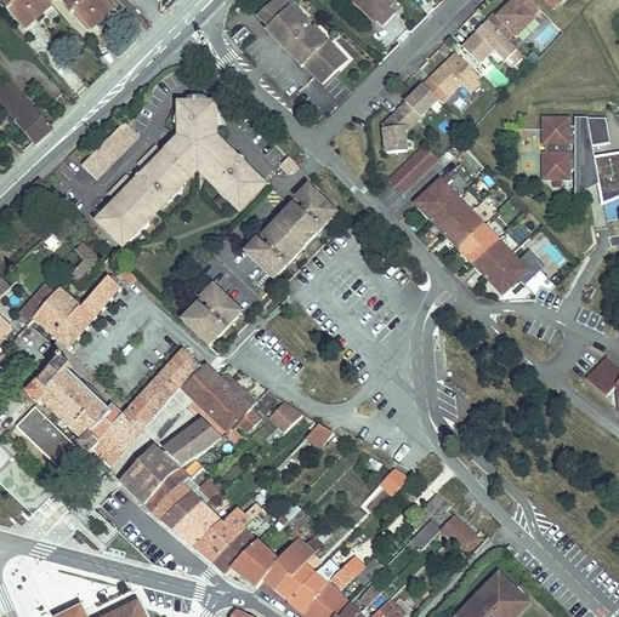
[(22,26),(40,10),(38,6),(45,0),(4,0),(7,4),(5,6),(22,26)]
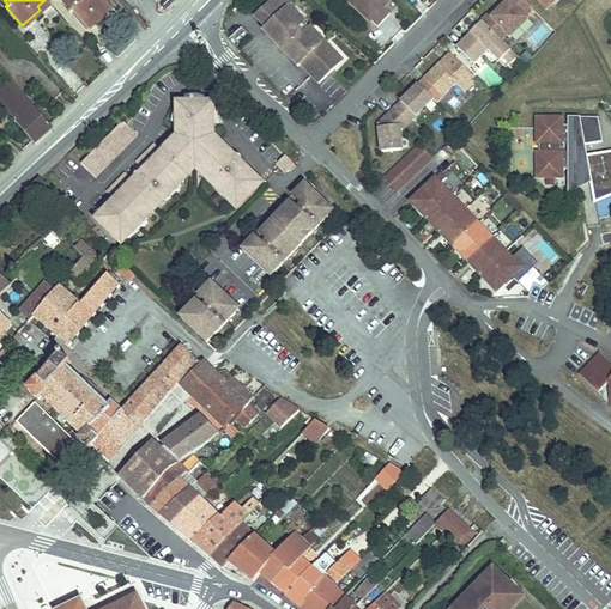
[(37,6),(40,10),(48,2),(47,0),(44,0),(37,6)]
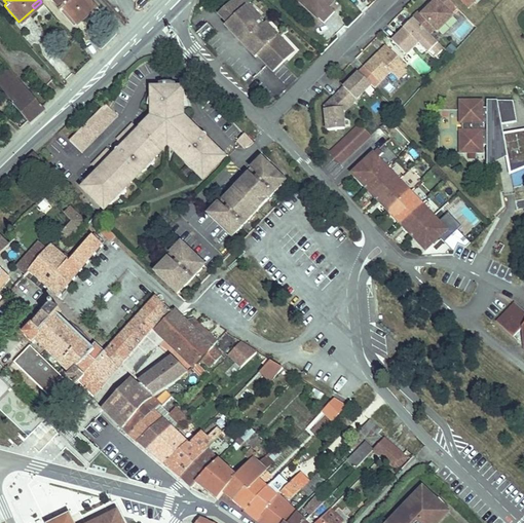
[(59,9),(63,6),(76,22),(88,10),(85,7),(92,1),(91,0),(54,0),(60,6),(58,8),(59,9)]
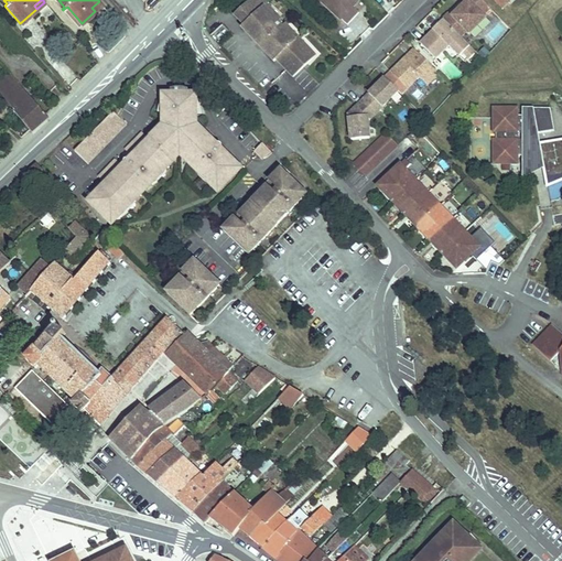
[(274,55),(291,73),(313,53),(283,21),(280,24),(274,19),(278,15),(263,0),(247,0),(234,12),(244,23),(257,38),(260,35),(265,39),(261,42),(274,55)]
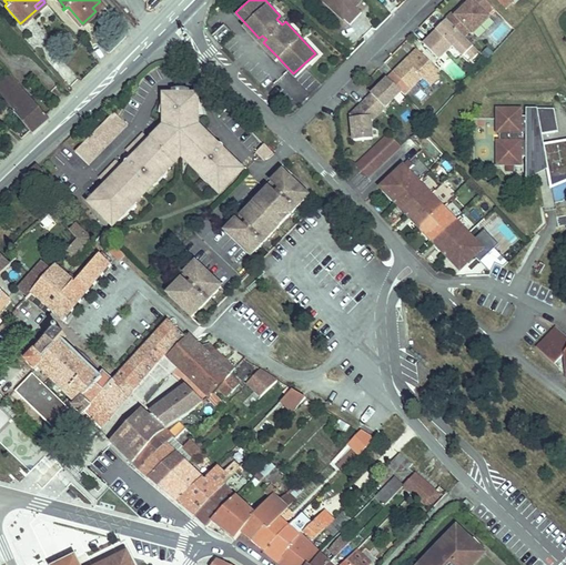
[(323,0),(347,21),(359,10),(352,4),(350,2),(352,0),(323,0)]
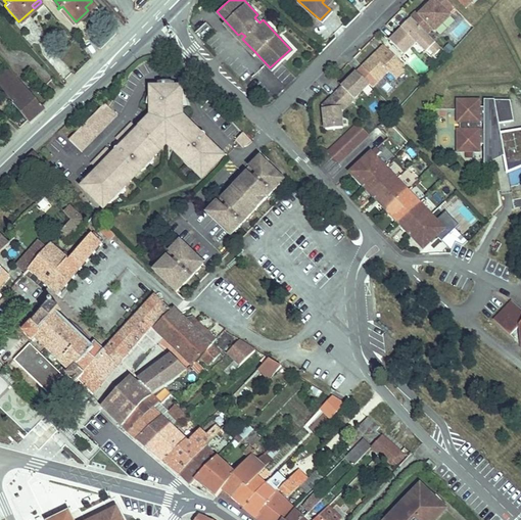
[(424,0),(409,15),(412,17),(429,0),(424,0)]
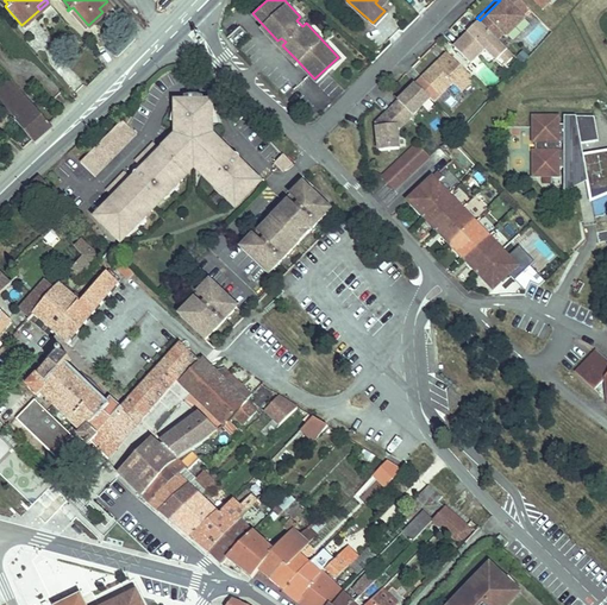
[(500,0),(480,20),(495,37),(502,31),(505,33),(523,16),(520,12),(527,6),(521,0),(500,0)]
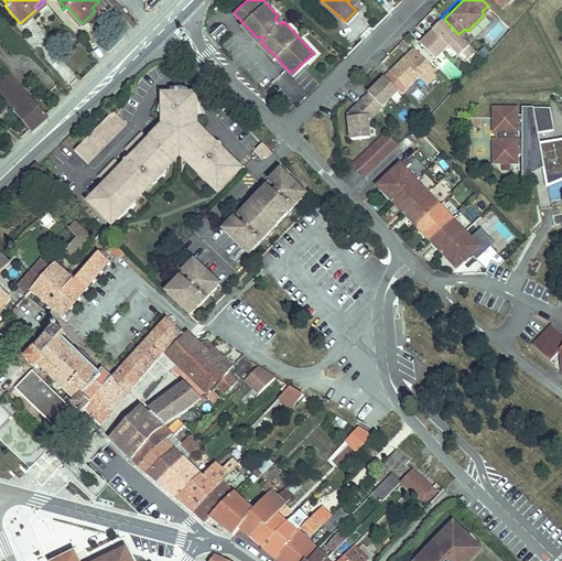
[(92,8),(95,11),(103,4),(99,1),(92,8)]
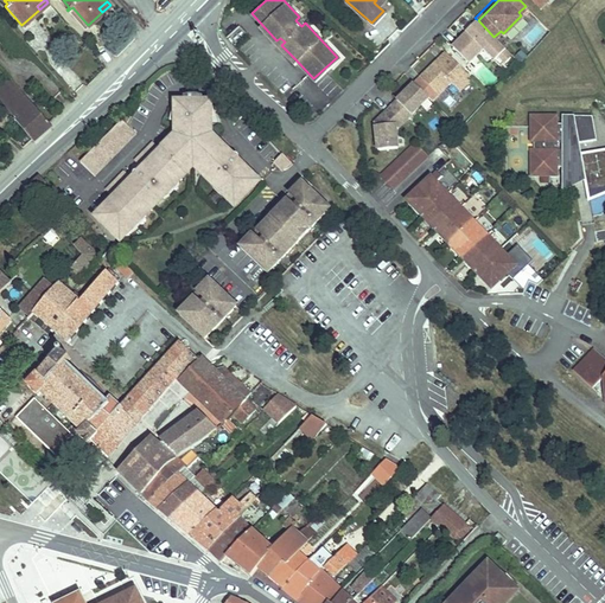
[(68,11),(83,29),(88,25),(72,7),(68,11)]
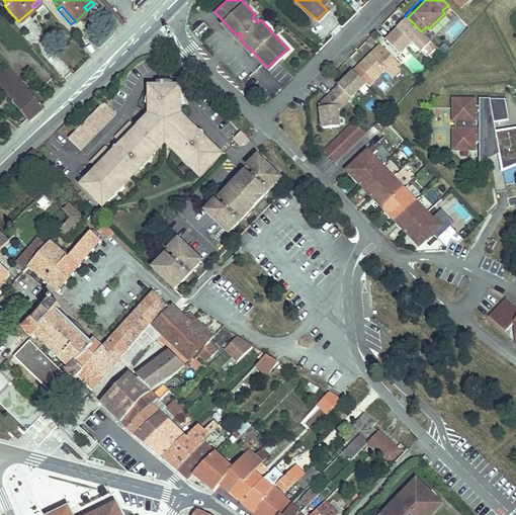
[(397,24),(383,36),(399,52),(411,39),(420,50),(423,47),(429,52),(435,46),(421,31),(408,17),(406,15),(399,22),(401,23),(398,26),(397,24)]
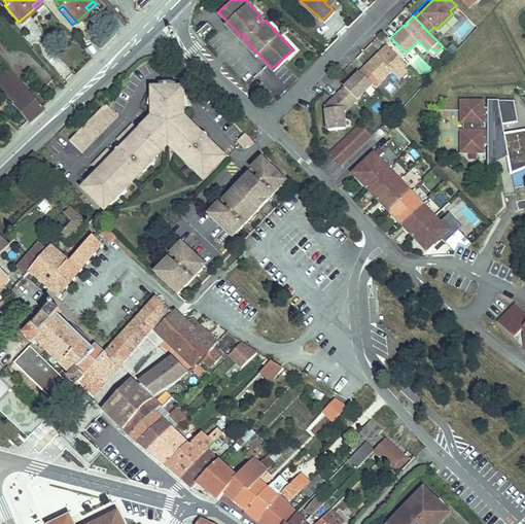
[(240,35),(228,22),(224,24),(238,37),(240,35)]
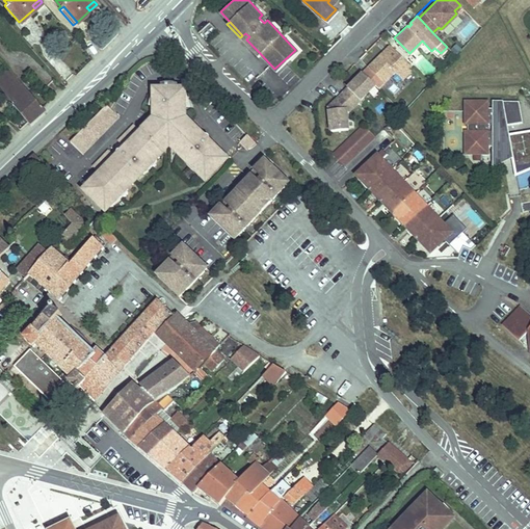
[(259,52),(246,40),(244,42),(257,55),(259,52)]
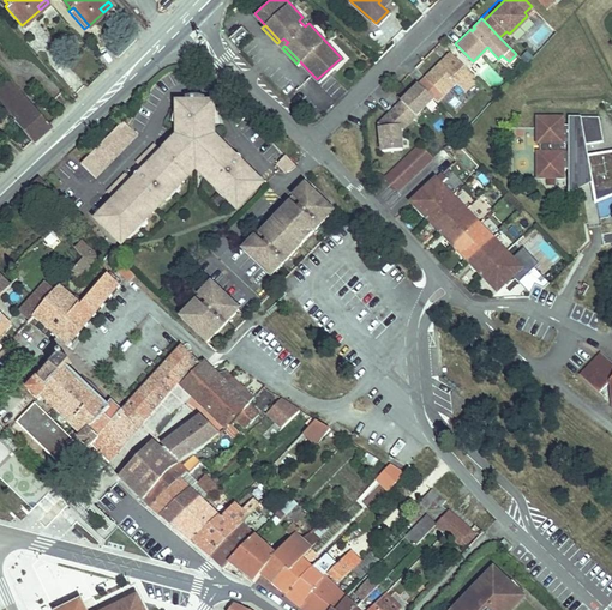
[(520,55),(525,60),(531,54),(526,49),(520,55)]
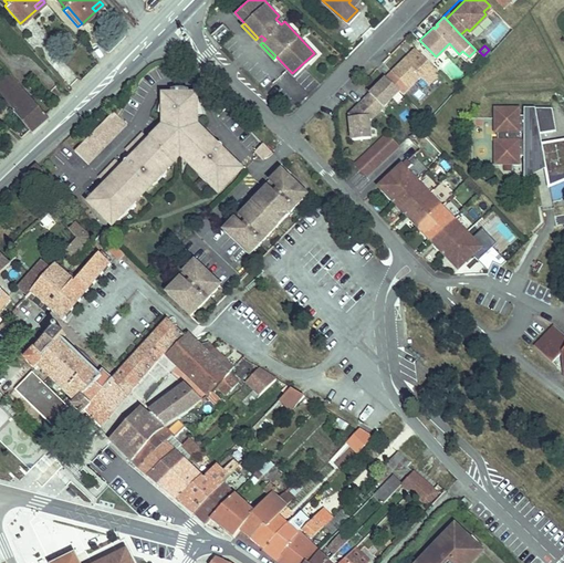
[(414,47),(384,75),(397,89),(400,92),(418,74),(427,83),(439,71),(414,47)]
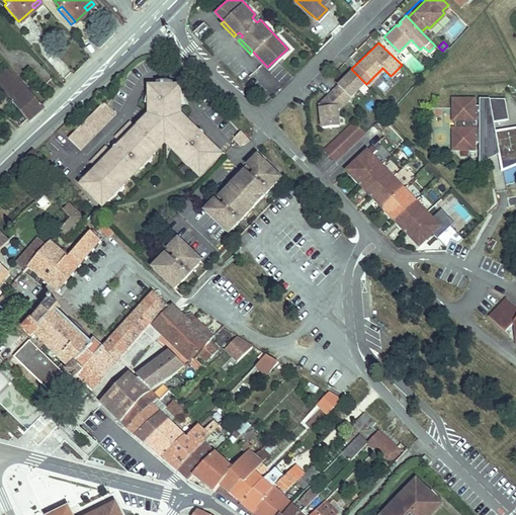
[(0,77),(11,69),(7,65),(0,70),(0,77)]
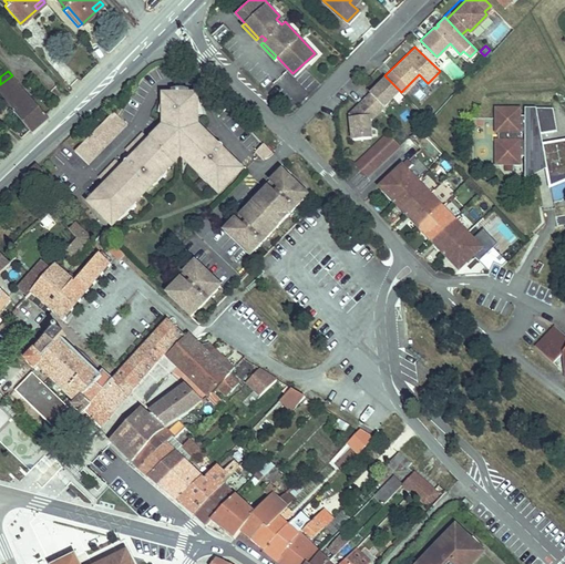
[(0,92),(28,127),(30,130),(47,115),(12,75),(0,84),(0,92)]
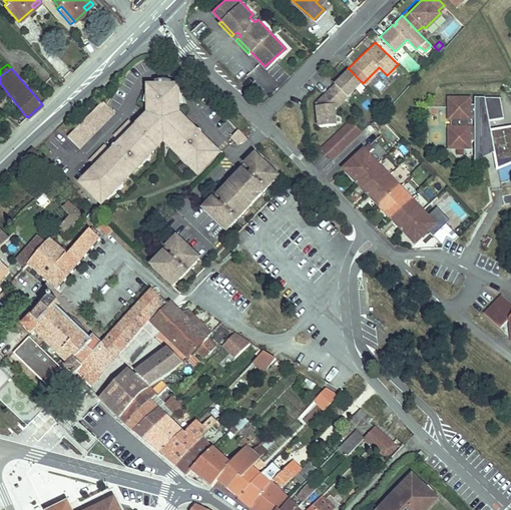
[(329,88),(340,100),(360,80),(348,68),(329,88)]
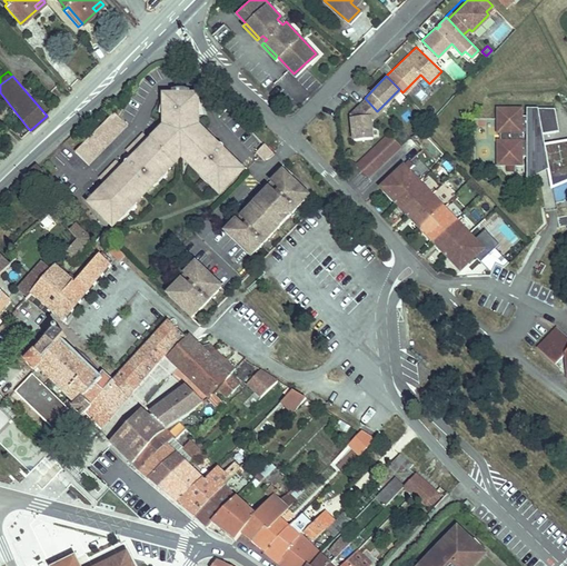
[(105,186),(90,201),(109,220),(116,218),(121,215),(121,208),(129,200),(133,200),(133,199),(150,182),(151,181),(151,178),(160,168),(165,168),(165,167),(173,158),(169,154),(172,150),(188,150),(191,154),(187,158),(196,167),(197,168),(200,168),(209,177),(209,182),(212,185),(220,187),(239,168),(224,152),(221,155),(219,151),(221,148),(222,147),(222,145),(221,144),(219,142),(217,142),(214,146),(211,145),(214,142),(209,138),(207,140),(206,139),(208,137),(196,126),(196,110),(196,97),(196,96),(188,96),(188,87),(180,86),(173,87),(170,88),(170,96),(162,96),(162,98),(163,111),(163,126),(151,138),(153,140),(152,141),(141,130),(125,148),(135,158),(132,161),(128,158),(126,158),(123,159),(123,160),(122,162),(123,165),(127,167),(125,168),(115,158),(98,176),(108,186),(107,187),(105,186)]
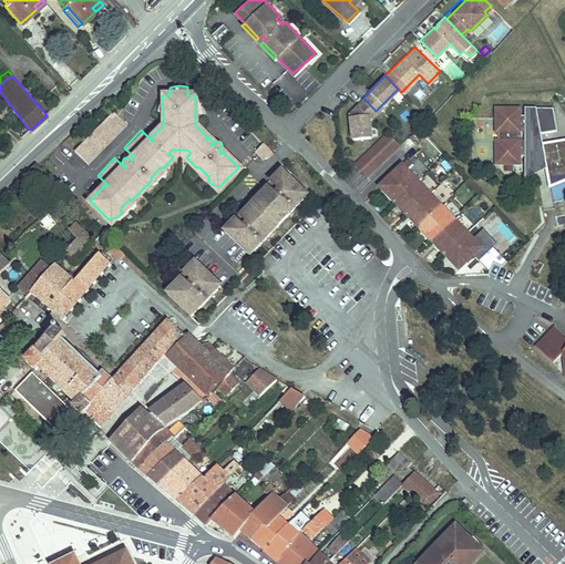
[(363,98),(348,112),(351,137),(369,135),(367,116),(370,116),(376,111),(363,98)]
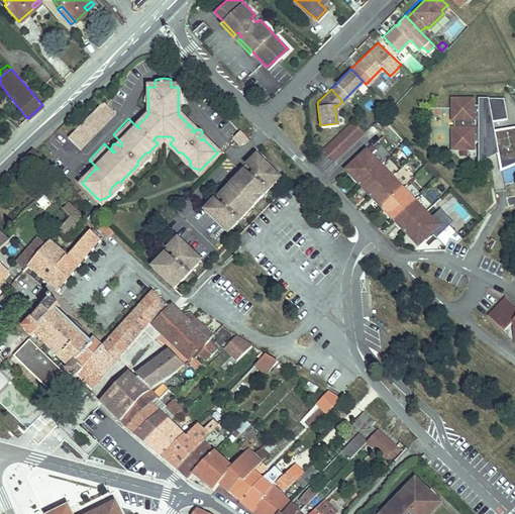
[(506,116),(502,96),(477,96),(477,103),(472,103),(472,96),(450,96),(452,118),(452,125),(455,147),(473,147),(473,140),(478,140),(478,147),(496,147),(499,159),(514,156),(514,125),(493,129),(491,119),(506,116)]
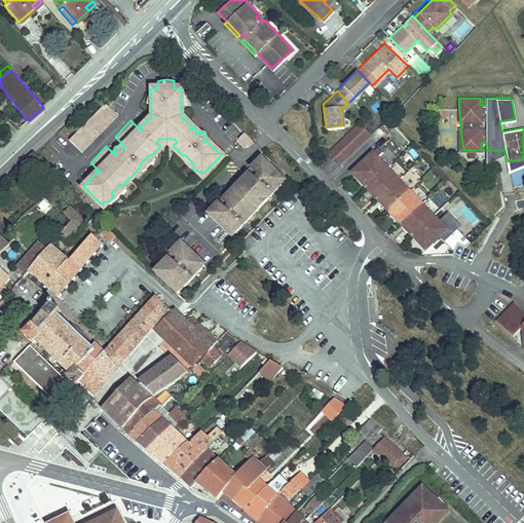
[(68,138),(80,150),(96,134),(92,129),(96,126),(100,129),(115,113),(104,102),(68,138)]
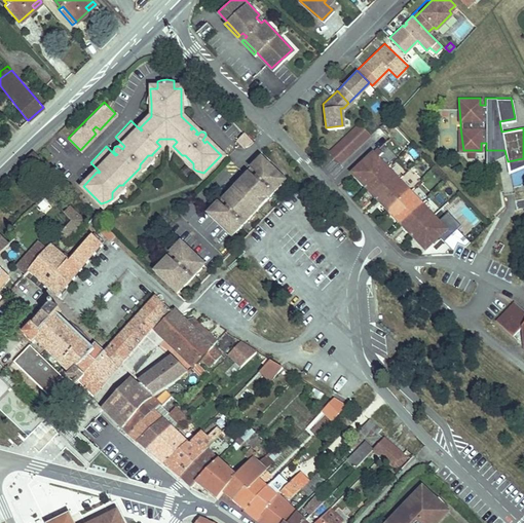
[(351,127),(362,139),(368,133),(358,122),(351,127)]
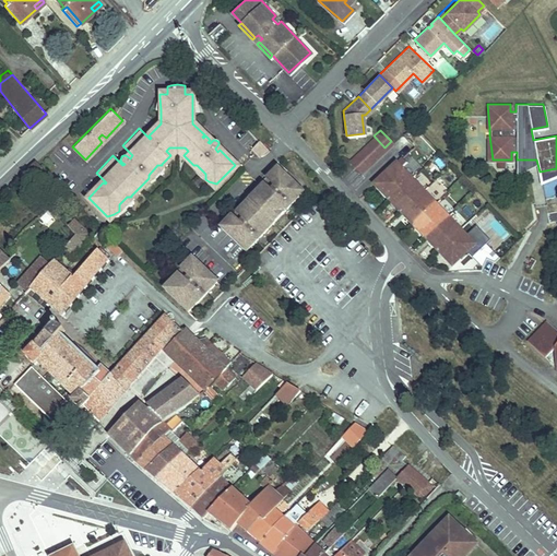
[(367,142),(379,154),(384,148),(374,135),(367,142)]
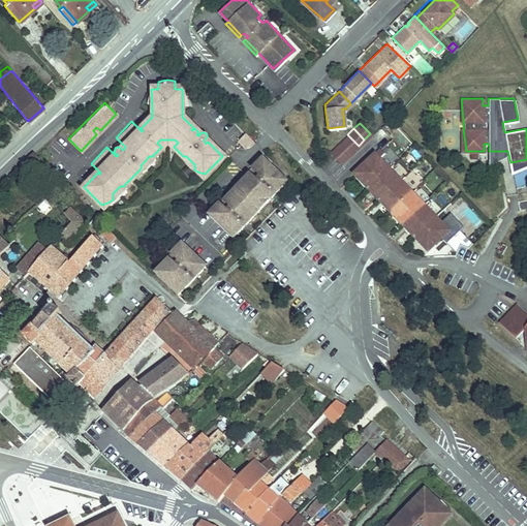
[(244,131),(239,136),(246,144),(251,138),(244,131)]
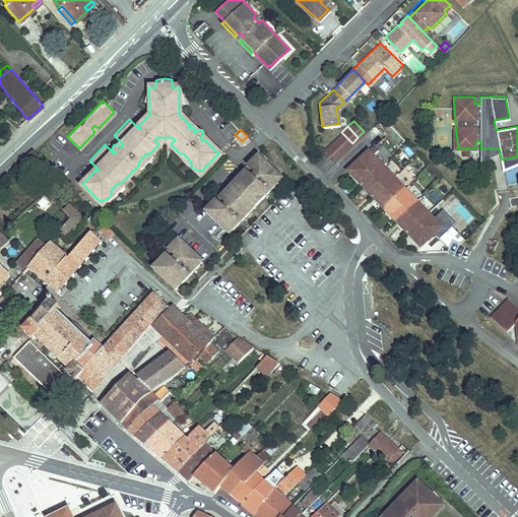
[(336,137),(346,148),(352,143),(341,132),(336,137)]
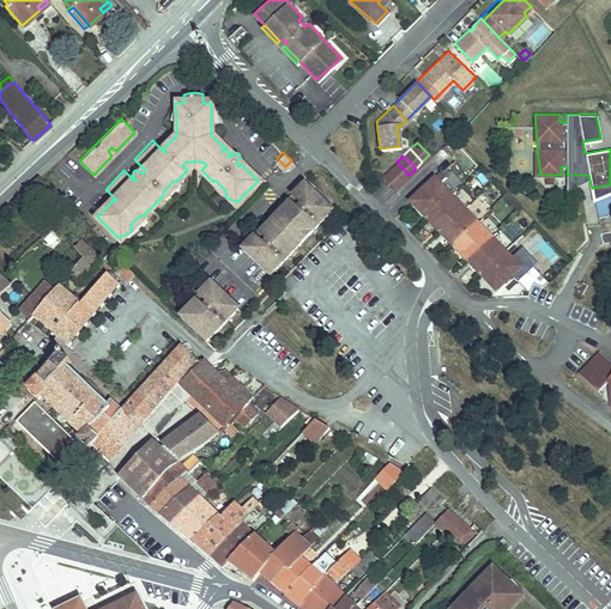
[(274,160),(283,169),(285,166),(277,158),(274,160)]
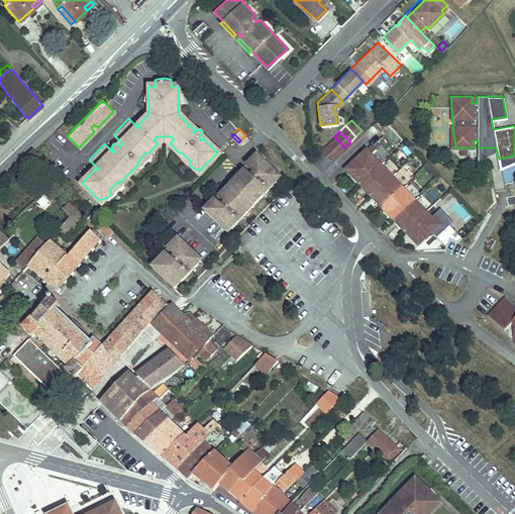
[(328,142),(338,152),(344,147),(334,136),(328,142)]
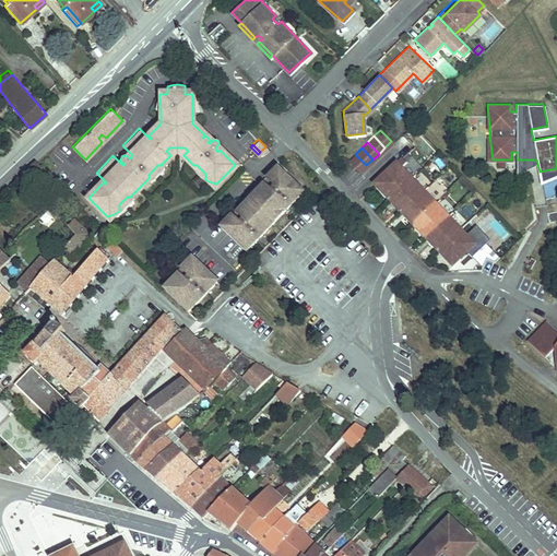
[(348,160),(359,172),(366,165),(355,154),(348,160)]
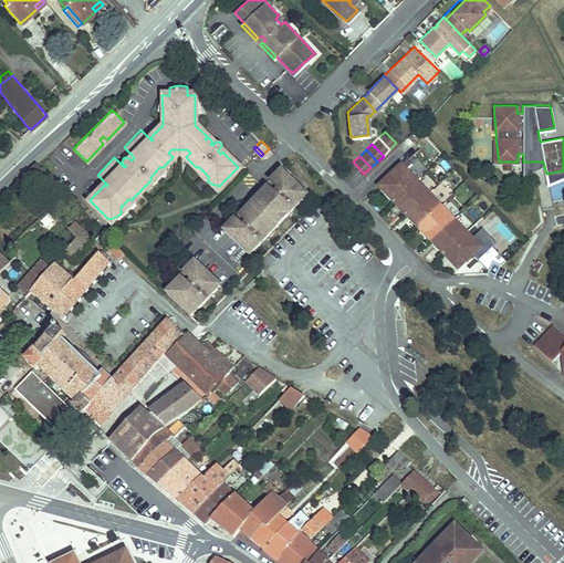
[(378,184),(393,199),(415,178),(404,167),(410,162),(406,157),(378,184)]
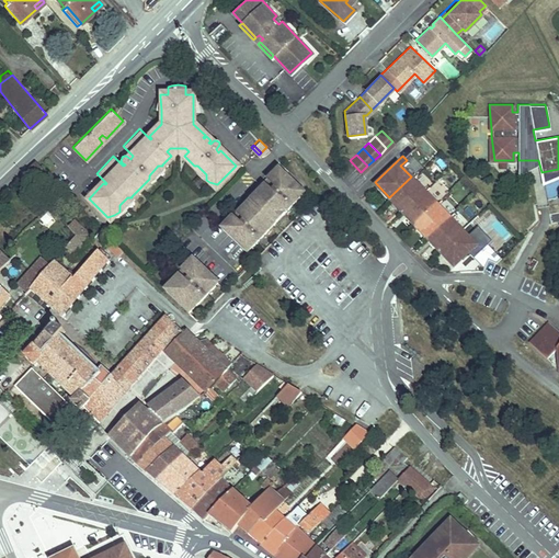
[(30,180),(43,169),(35,160),(22,172),(30,180)]
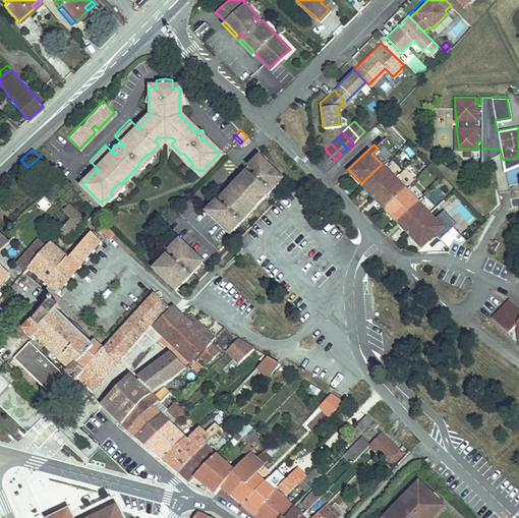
[(481,149),(481,163),(501,153),(500,149),(481,149)]
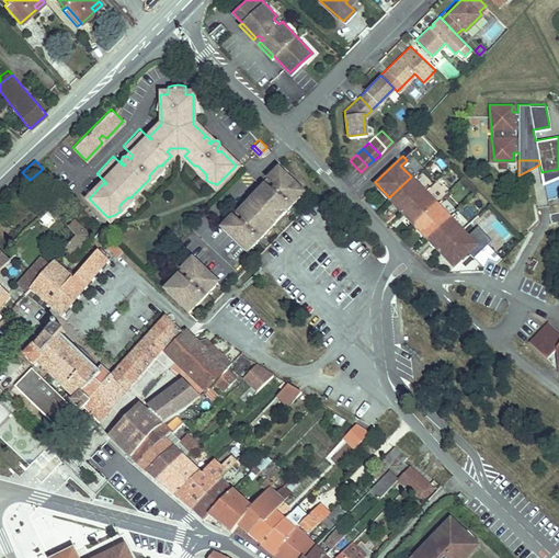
[(158,166),(149,175),(149,179),(148,180),(150,181),(152,179),(158,174),(162,169),(163,166),(162,164),(162,166),(158,166)]
